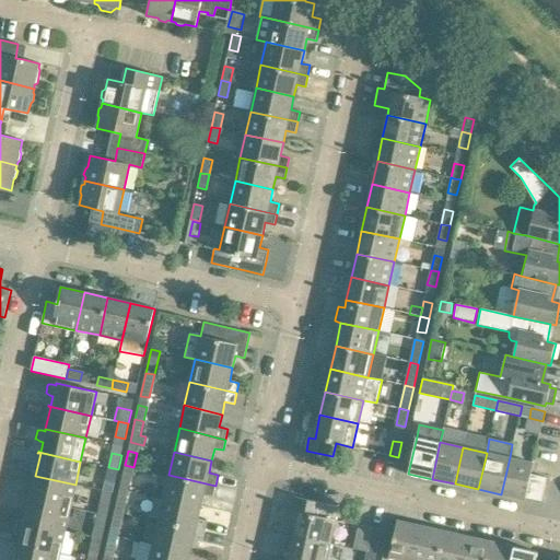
[(533,463),(510,457),(501,494),(525,500),(525,498),(541,501),(547,478),(531,474),(533,463)]
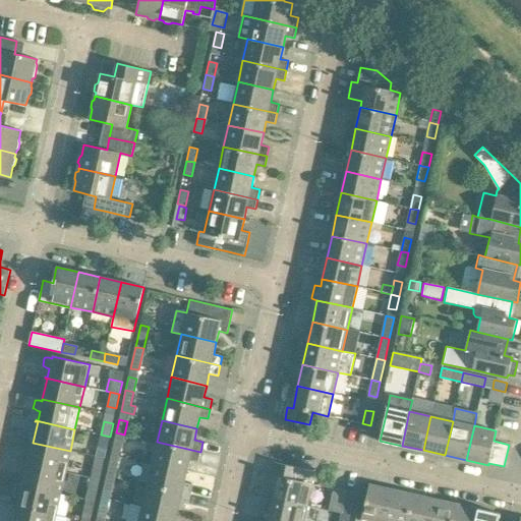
[(116,432),(113,446),(121,448),(124,435),(116,432)]
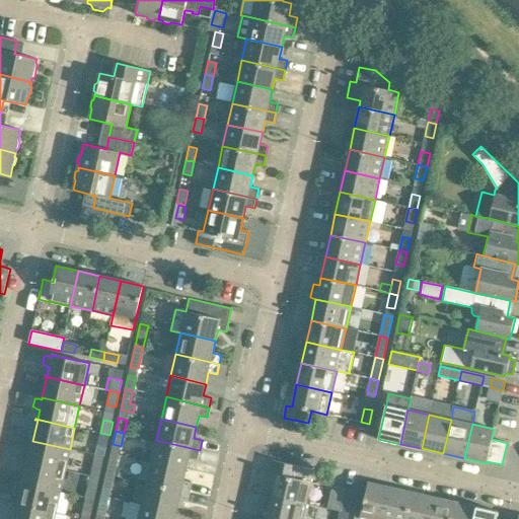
[(100,433),(97,447),(106,449),(109,435),(100,433)]
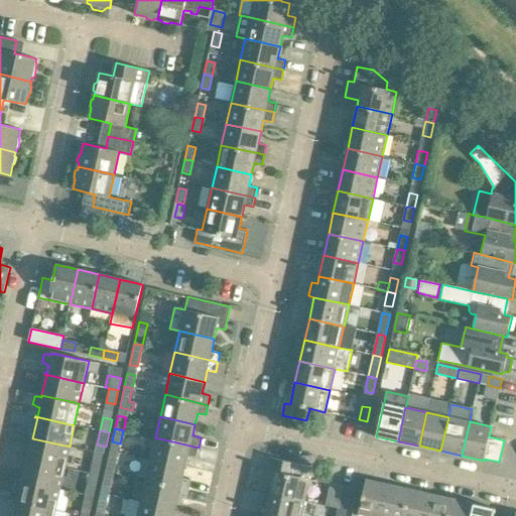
[(155,437),(150,459),(185,467),(187,456),(197,457),(199,447),(155,437)]
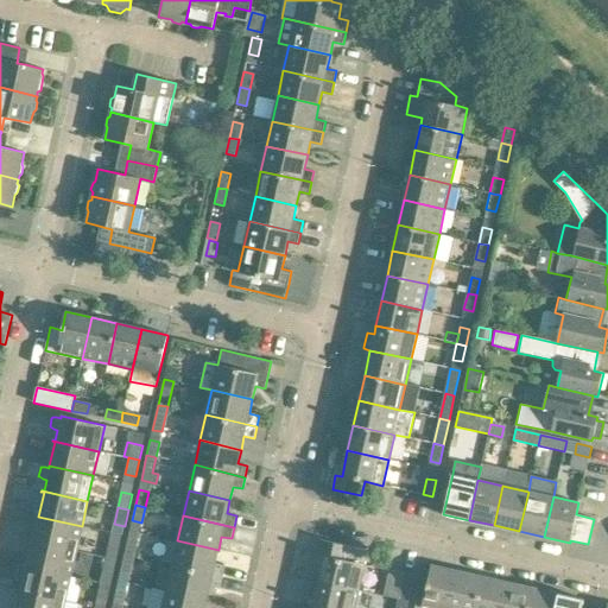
[(38,517),(32,542),(76,551),(82,526),(38,517)]
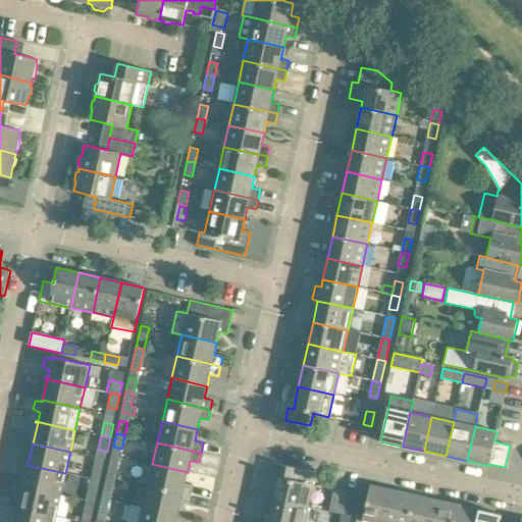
[(109,463),(106,476),(115,478),(117,465),(109,463)]
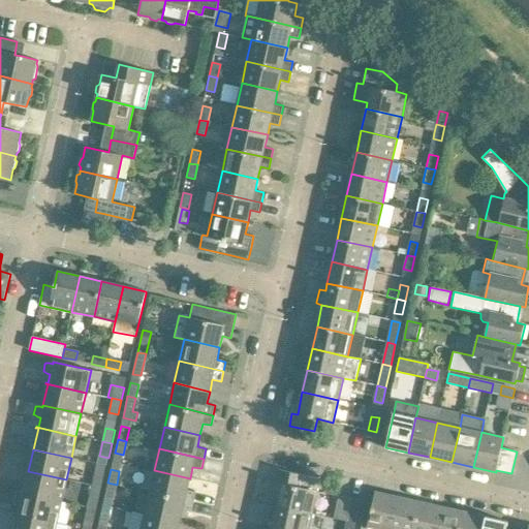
[(275,483),(273,490),(280,492),(277,505),(312,514),(317,491),(320,478),(277,469),(274,483),(275,483)]
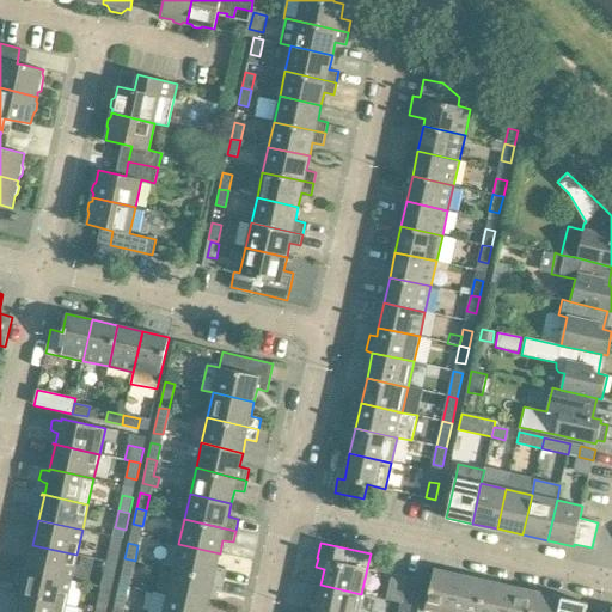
[(178,544),(172,569),(224,581),(226,569),(216,567),(220,554),(178,544)]
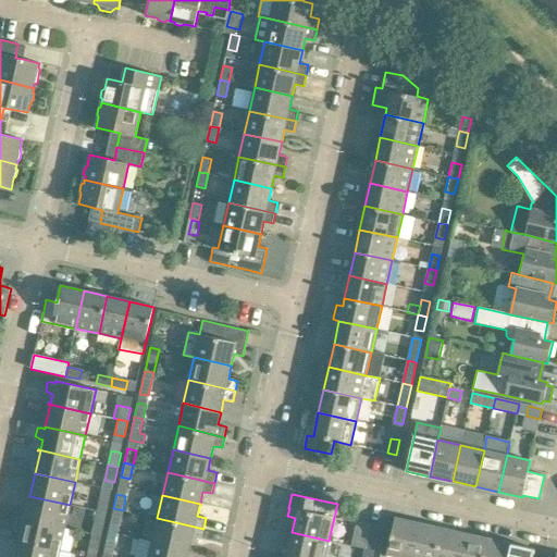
[(29,496),(24,519),(64,528),(70,505),(29,496)]
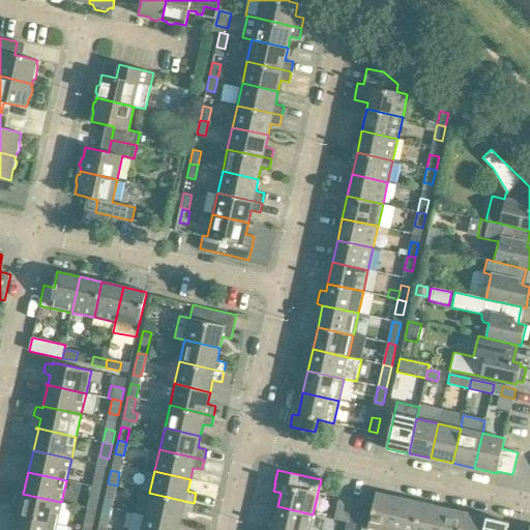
[(95,472),(92,486),(101,488),(105,474),(95,472)]
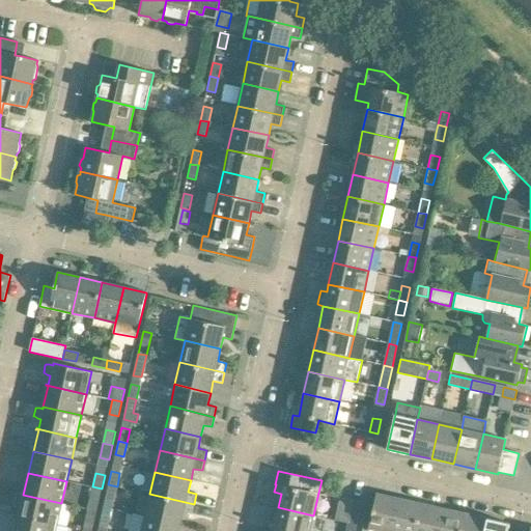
[(108,484),(105,499),(114,500),(117,486),(108,484)]
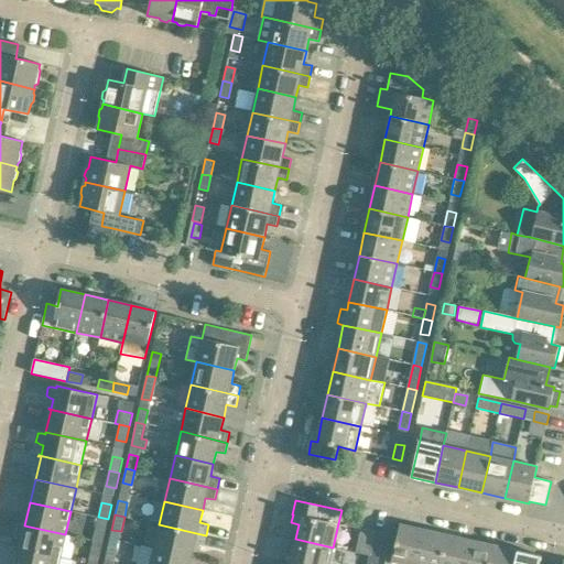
[(98,517),(95,532),(105,534),(108,519),(98,517)]
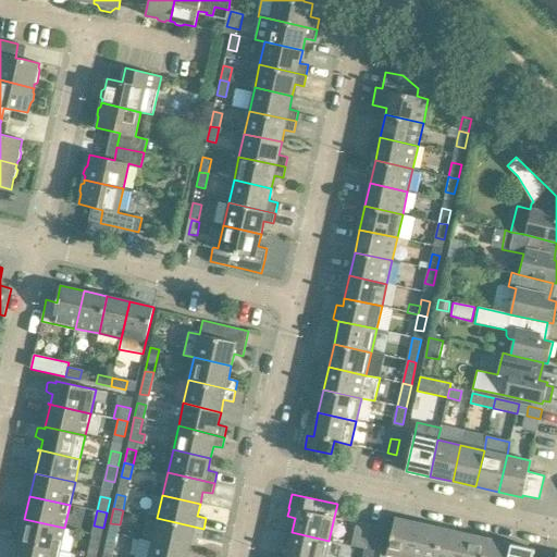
[(20,542),(59,551),(64,528),(24,519),(17,518),(14,531),(22,533),(20,542)]
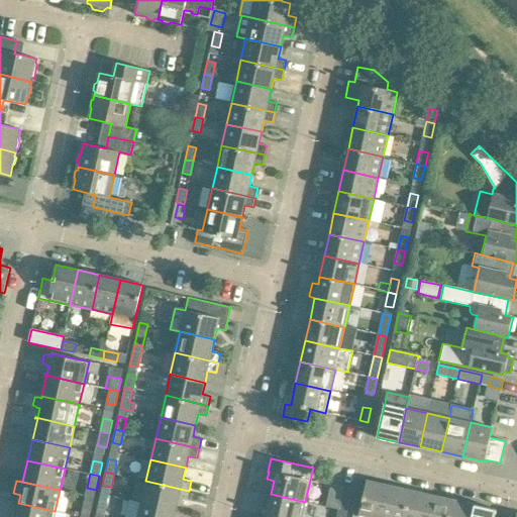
[(145,481),(141,503),(176,510),(179,499),(187,501),(189,491),(145,481)]
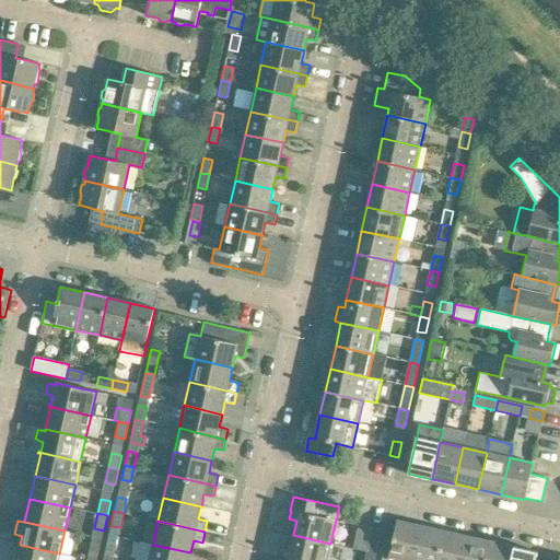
[(401,559),(412,559),(421,525),(397,521),(396,525),(388,557),(401,559)]
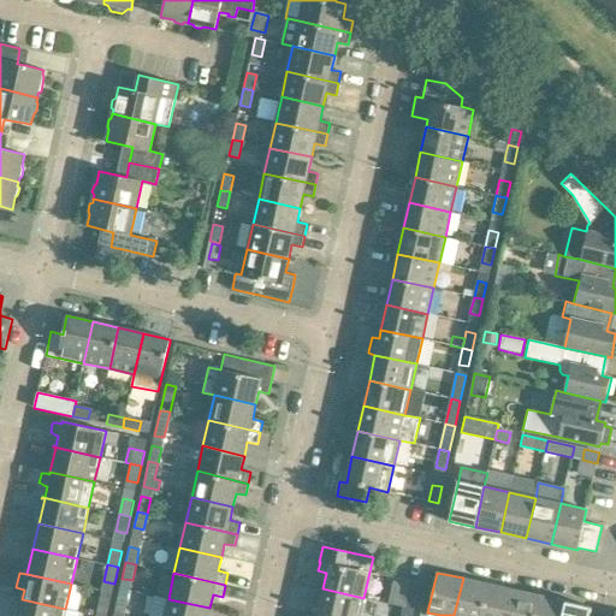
[(454,615),(480,615),(489,584),(463,578),(454,615)]
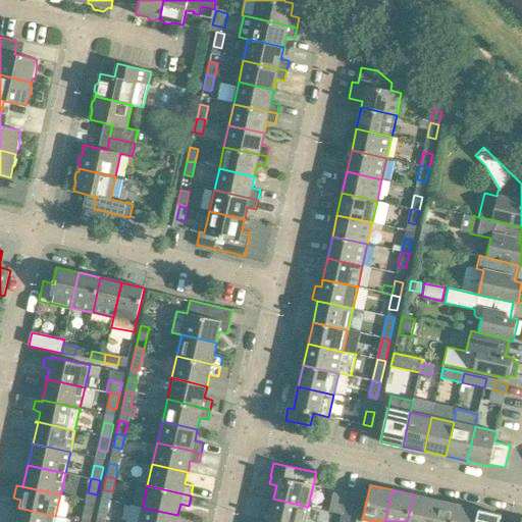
[(407,521),(430,521),(435,500),(414,494),(407,521)]
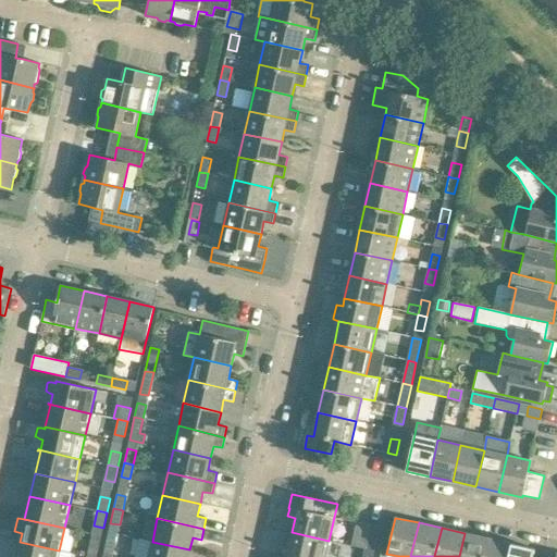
[(281,545),(280,554),(286,555),(294,556),(324,556),(329,541),(292,532),(288,547),(281,545)]
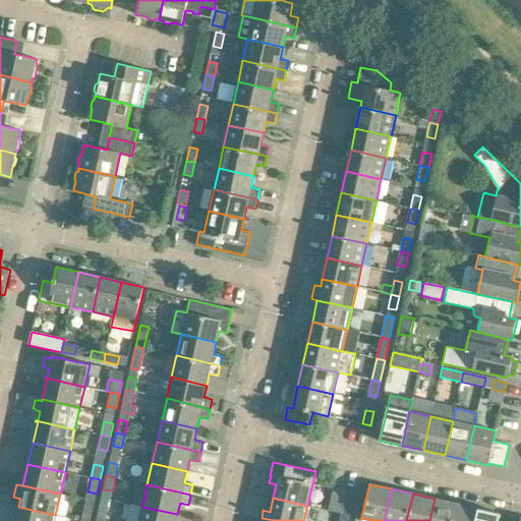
[(452,520),(456,504),(435,499),(429,520),(452,520)]
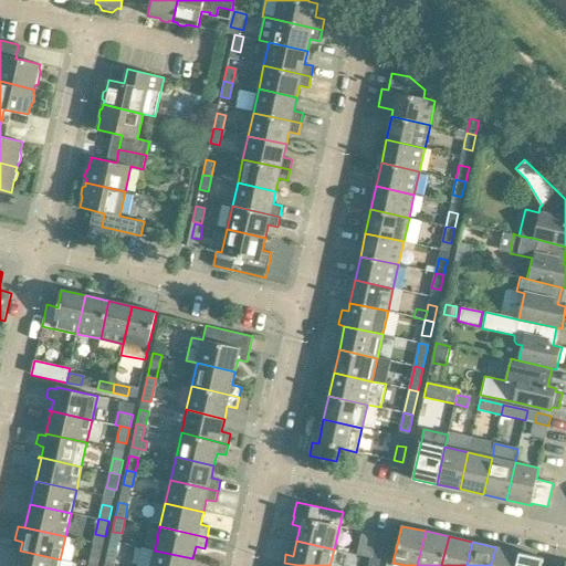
[(380,559),(384,545),(375,543),(371,558),(380,559)]
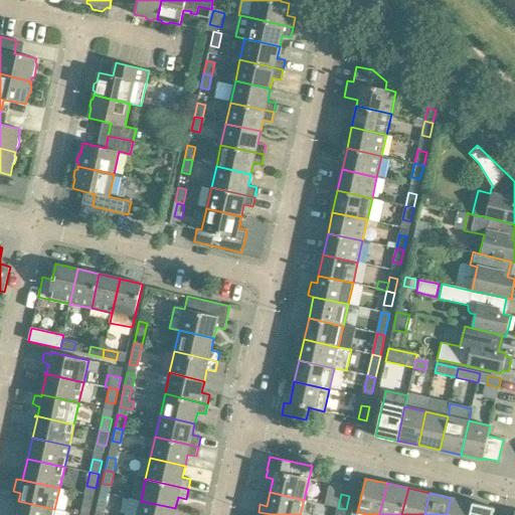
[(447,514),(469,514),(472,503),(451,498),(447,514)]
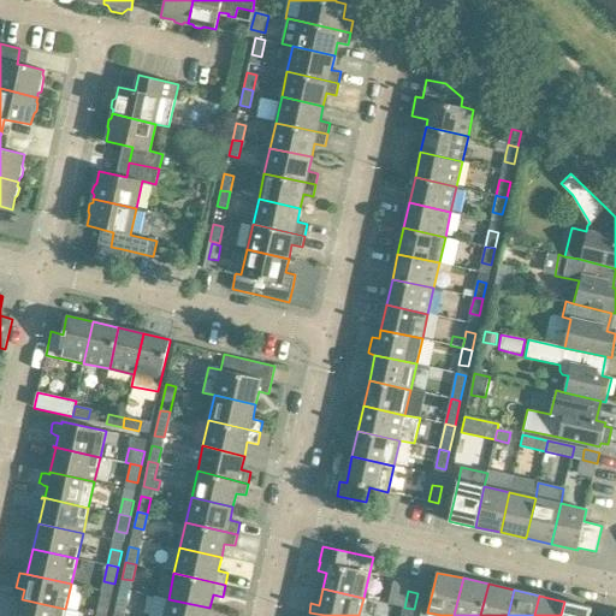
[(118,597),(114,612),(124,615),(128,599),(118,597)]
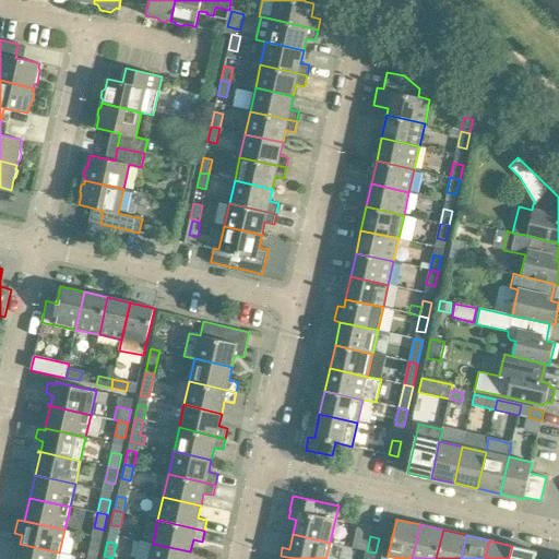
[(20,544),(15,558),(58,558),(59,552),(20,544)]
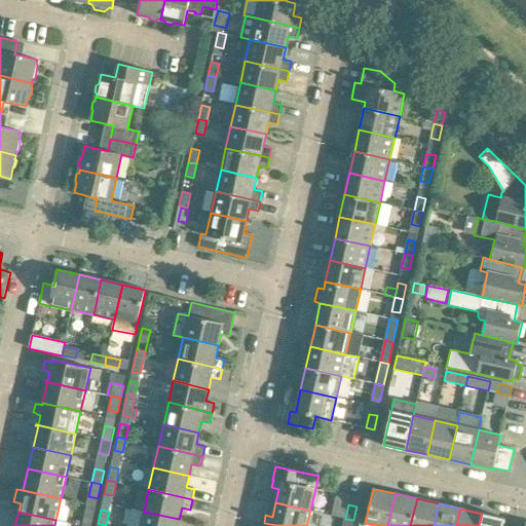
[(84,512),(81,525),(82,525),(90,525),(94,514),(84,512)]
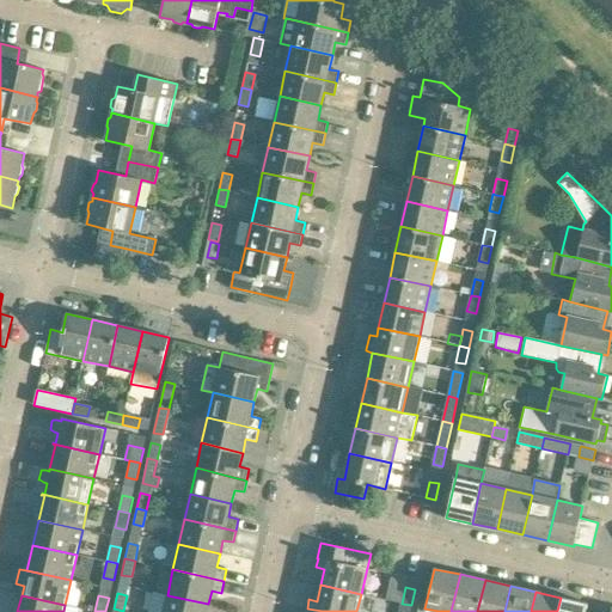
[(167,595),(163,611),(206,611),(208,604),(167,595)]
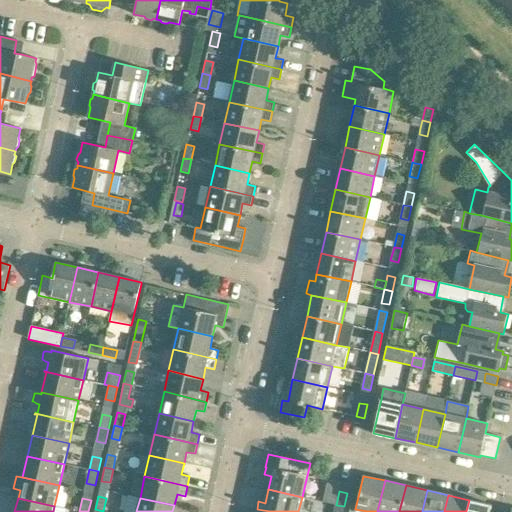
[(489,511),(491,504),(469,500),(466,511),(489,511)]
